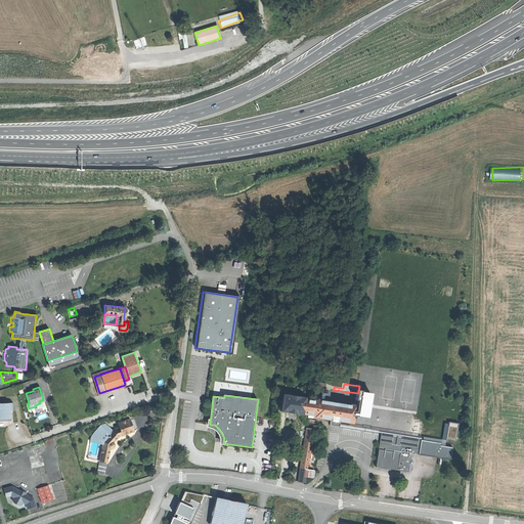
[(300,412),(302,413),(304,399),(305,398),(284,395),(281,411),(300,415),(300,412)]
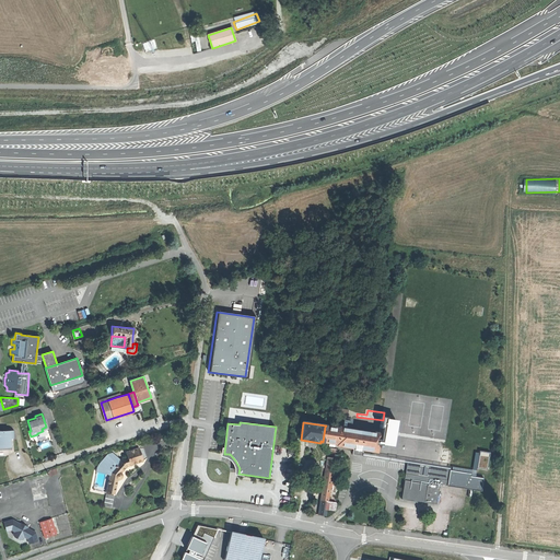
[(338,429),(325,427),(323,442),(337,444),(336,445),(353,447),(364,450),(378,452),(382,433),(338,427),(338,429)]
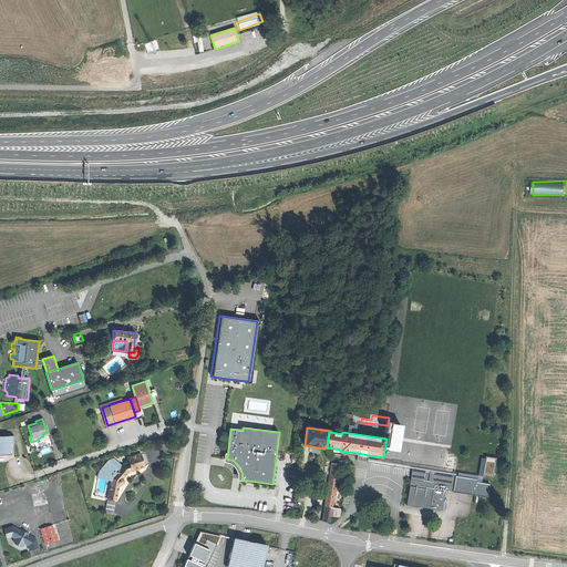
[(14,435),(0,435),(0,455),(11,455),(11,447),(10,443),(14,443),(14,435)]
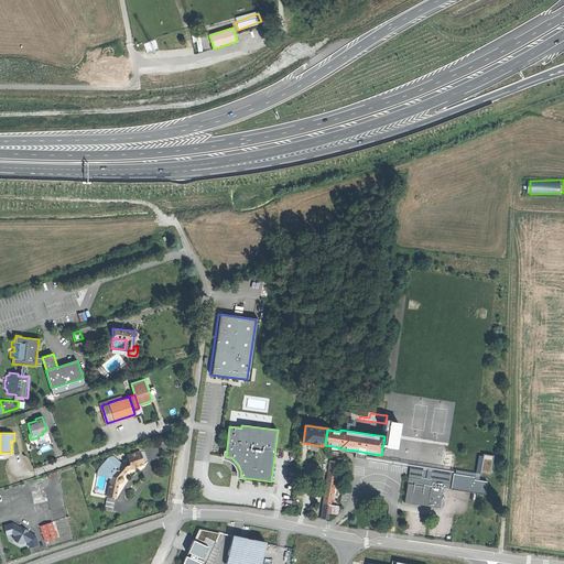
[(125,462),(122,464),(111,476),(108,496),(116,497),(119,483),(122,481),(123,479),(123,477),(123,475),(130,468),(144,464),(142,457),(141,451),(127,455),(129,461),(125,462)]
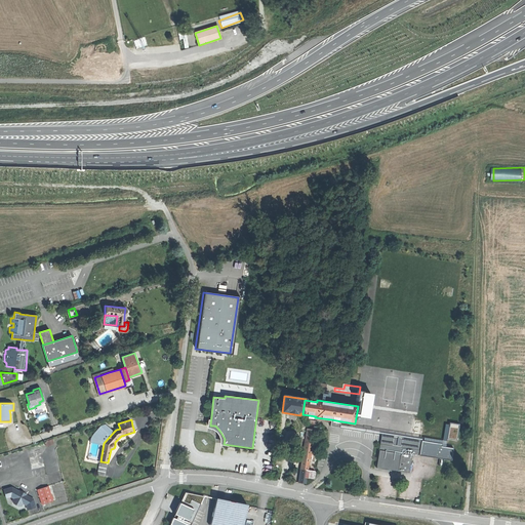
[(91,439),(104,443),(114,432),(105,423),(91,439)]
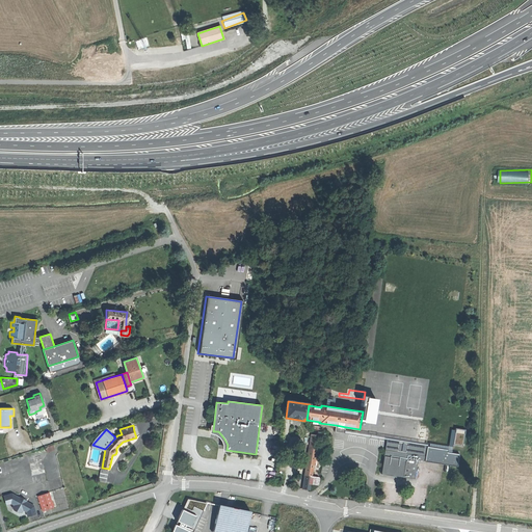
[(312,434),(310,448),(317,449),(319,435),(312,434)]
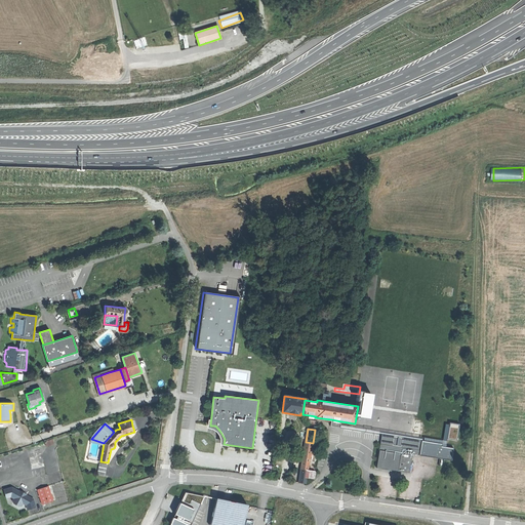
[(382,435),(380,445),(413,449),(415,440),(382,435)]
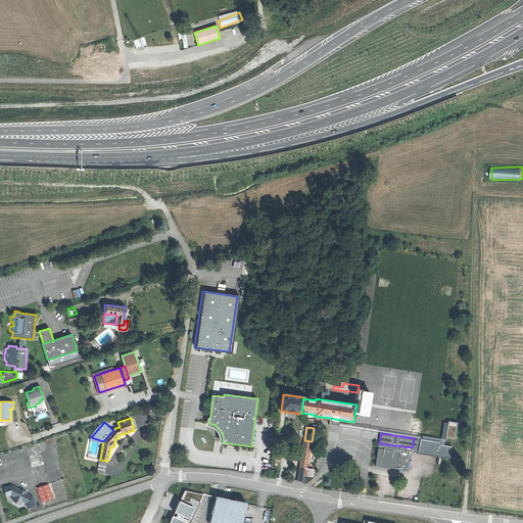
[(421,439),(414,438),(412,447),(420,449),(421,439)]
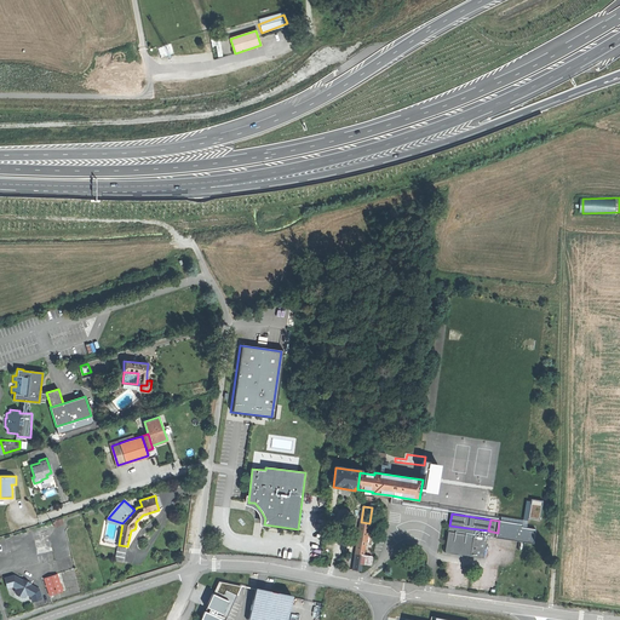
[(522,523),(499,521),(498,533),(497,539),(534,544),(537,529),(521,528),(522,523)]
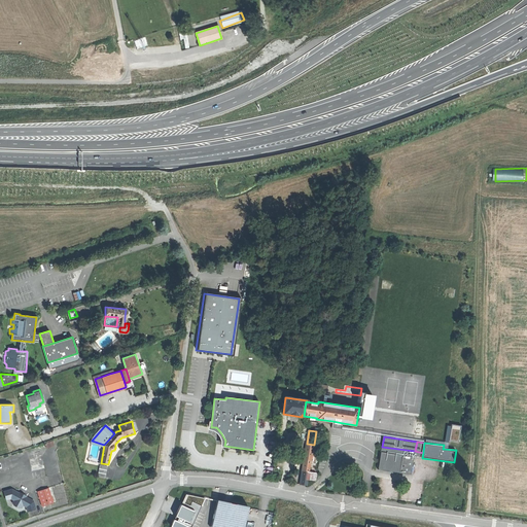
[(307,444),(303,471),(310,472),(314,445),(307,444)]
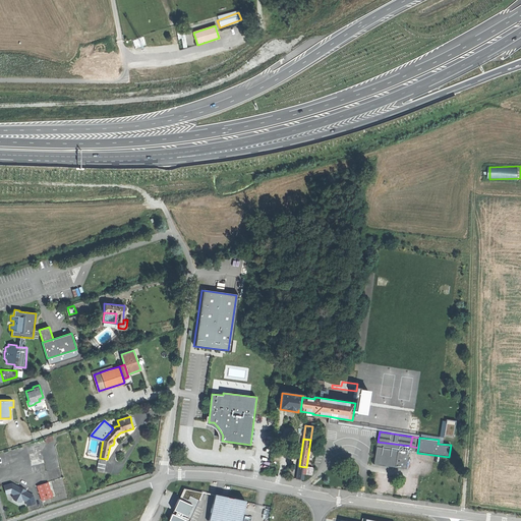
[(410,446),(378,442),(374,465),(407,470),(410,451),(417,453),(418,448),(410,446)]
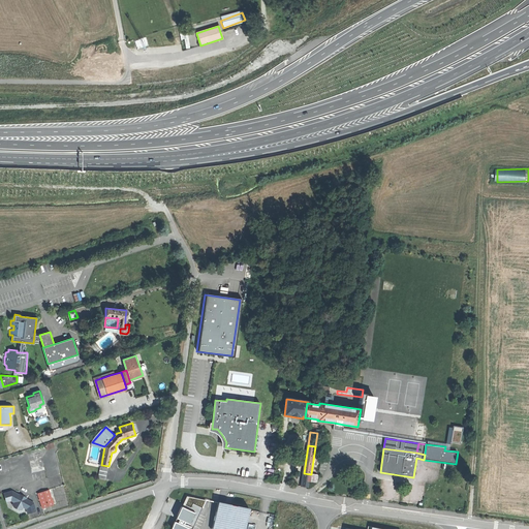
[(107,467),(100,466),(98,477),(105,478),(107,467)]
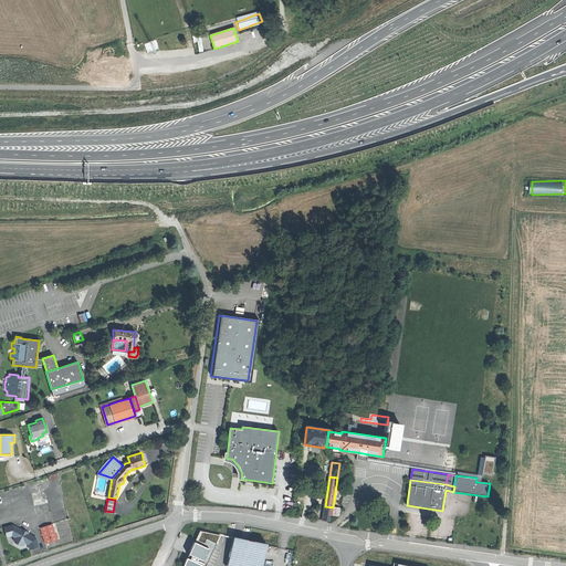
[(323,521),(331,522),(331,516),(333,507),(325,506),(323,521)]
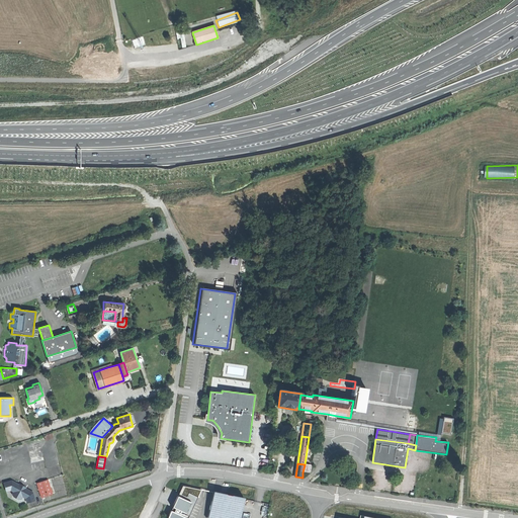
[(311,473),(312,465),(305,464),(303,472),(311,473)]
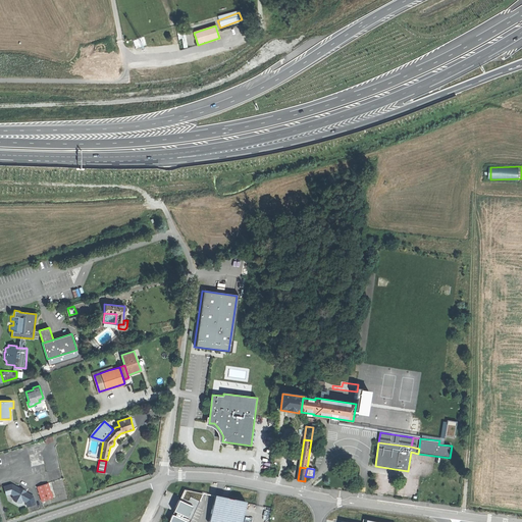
[(38,485),(43,501),(53,498),(48,482),(38,485)]
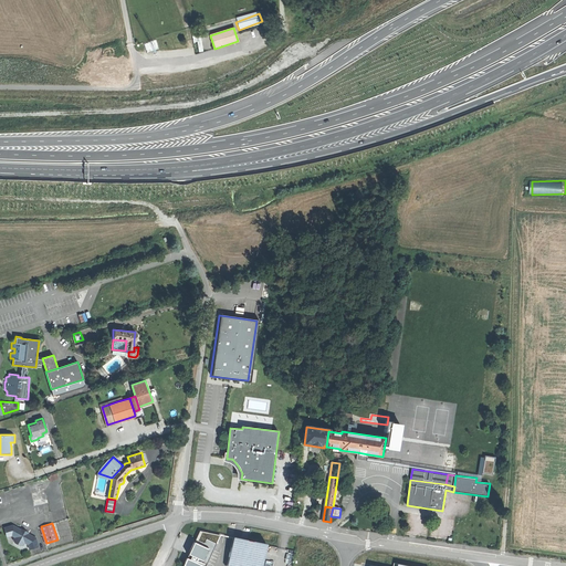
[(12,525),(4,527),(8,537),(14,535),(16,541),(23,544),(29,543),(30,548),(39,546),(37,538),(12,525)]
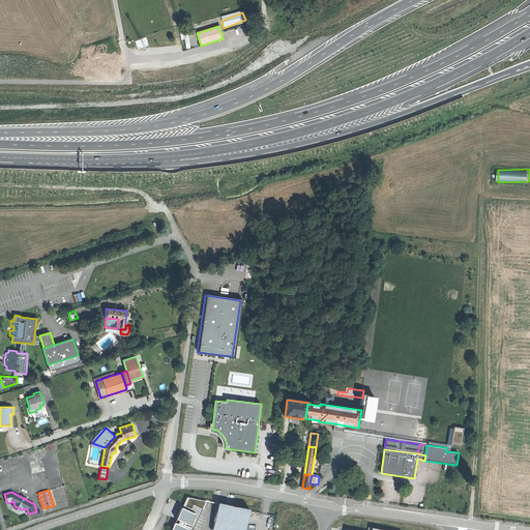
[(245,529),(249,512),(218,505),(212,529),(245,529)]
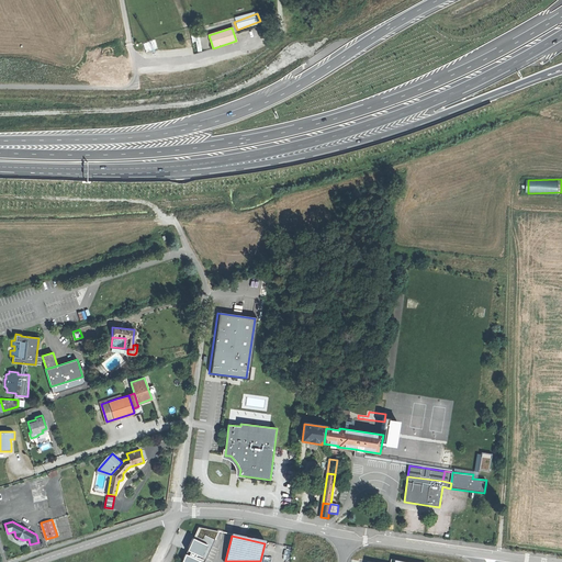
[(203,558),(208,547),(193,540),(189,551),(203,558)]
